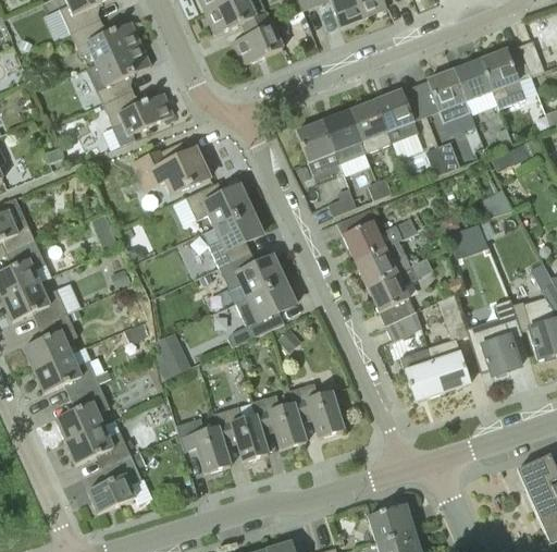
[(70,32),(100,17),(95,3),(102,0),(65,0),(67,3),(59,8),(70,32)]
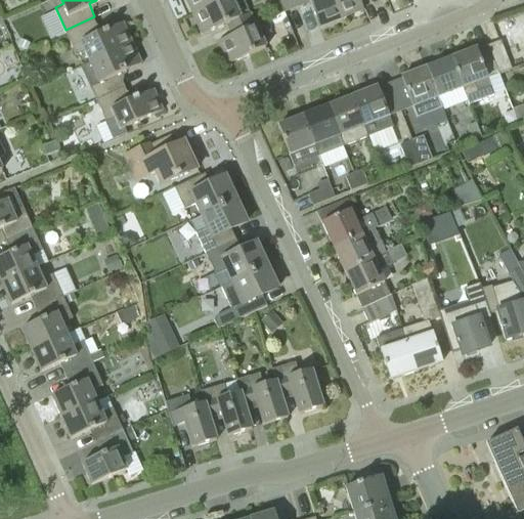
[(188,0),(192,9),(212,0),(188,0)]
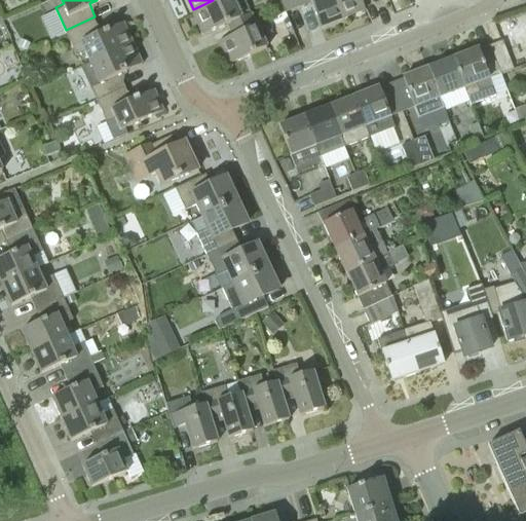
[(233,32),(256,22),(251,9),(247,0),(213,0),(193,9),(203,31),(228,20),(233,32)]
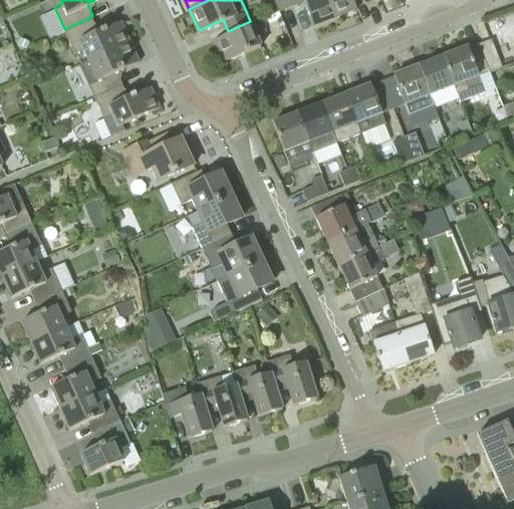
[(334,14),(328,0),(289,0),(291,3),(298,0),(304,0),(312,22),(334,14)]
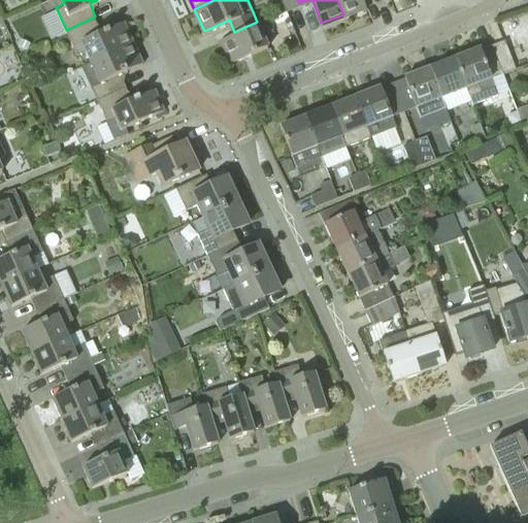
[(337,0),(343,14),(362,7),(365,6),(363,0),(337,0)]
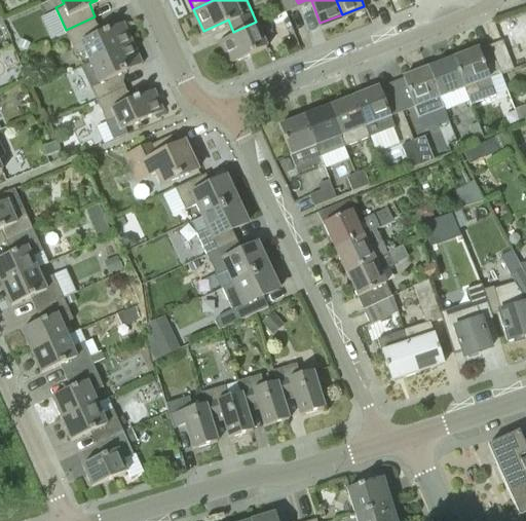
[(89,60),(133,39),(123,19),(101,29),(95,16),(66,30),(76,52),(84,48),(89,60)]
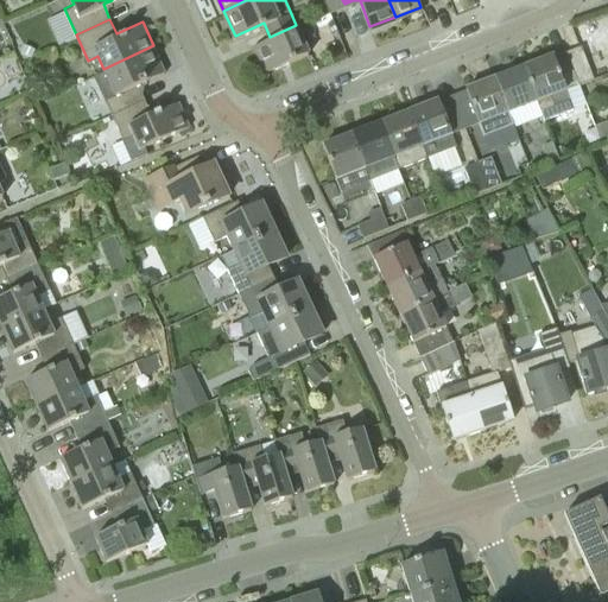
[(296,25),(270,37),(253,44),(265,70),(308,51),(296,25)]
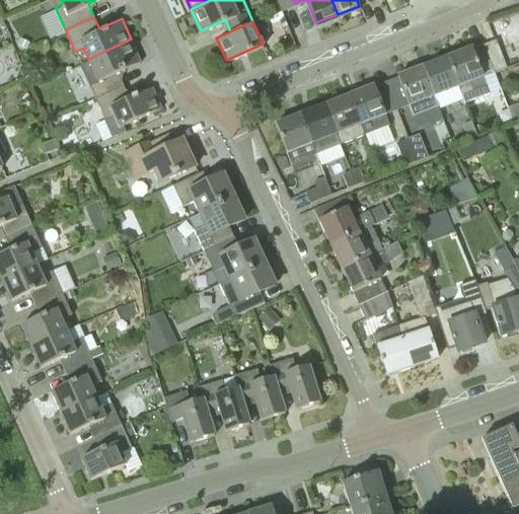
[(26,46),(29,39),(20,34),(17,42),(26,46)]
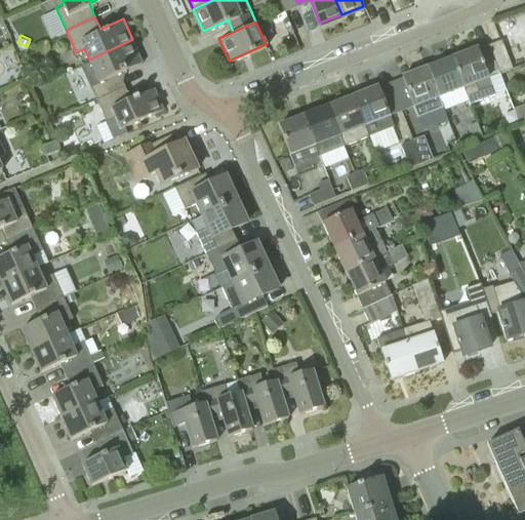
[(499,71),(512,67),(501,38),(489,42),(499,71)]
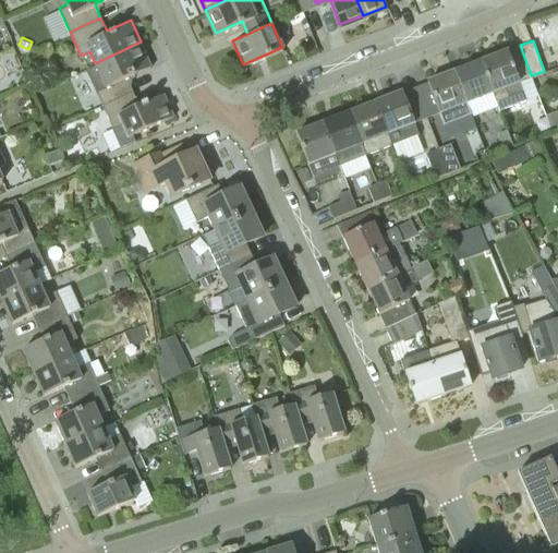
[(102,103),(133,88),(126,75),(150,64),(141,41),(95,63),(100,74),(92,79),(102,103)]
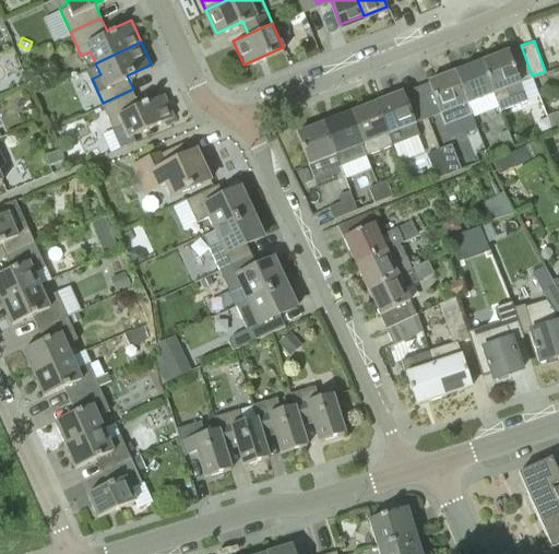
[(521,80),(532,75),(521,45),(508,50),(508,49),(480,59),(494,91),(500,107),(527,97),(521,80)]
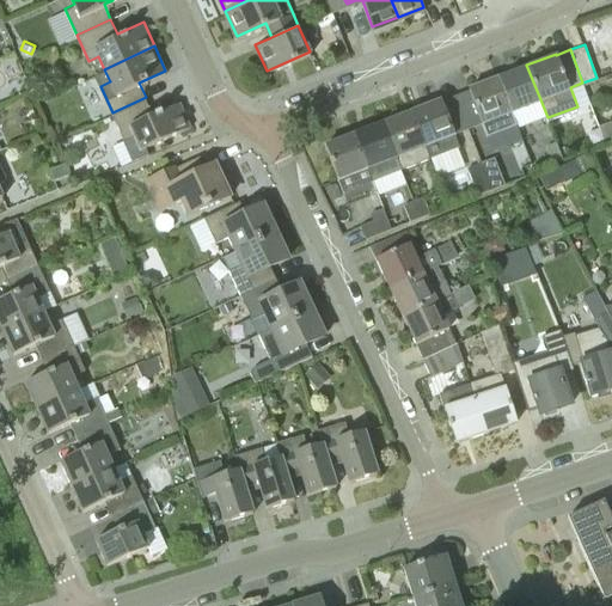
[(512,111),(540,99),(526,65),(497,75),(512,111)]
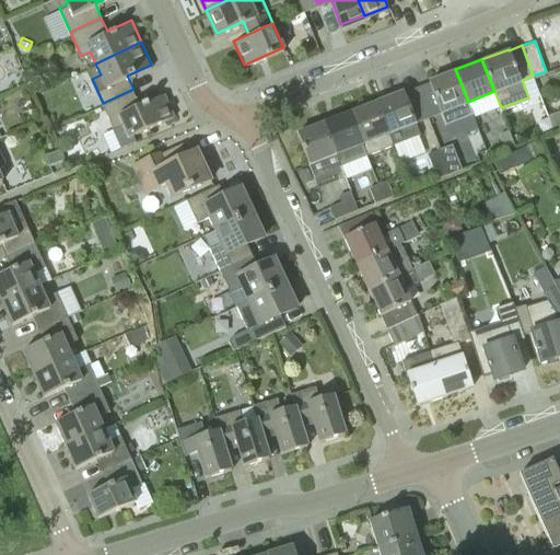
[(473,111),(468,102),(455,69),(429,80),(445,122),(473,111)]
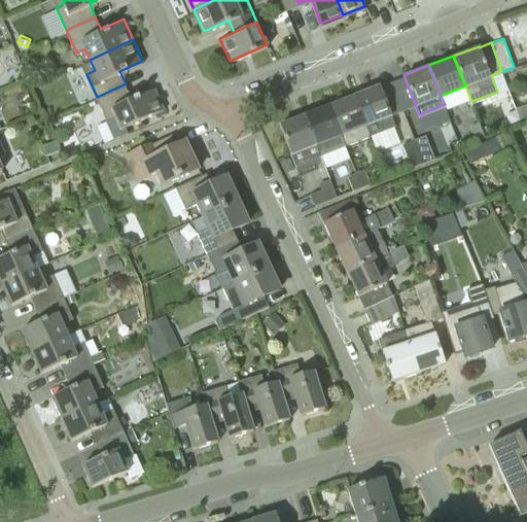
[(126,83),(97,97),(107,119),(115,115),(120,127),(164,107),(154,85),(131,97),(126,83)]
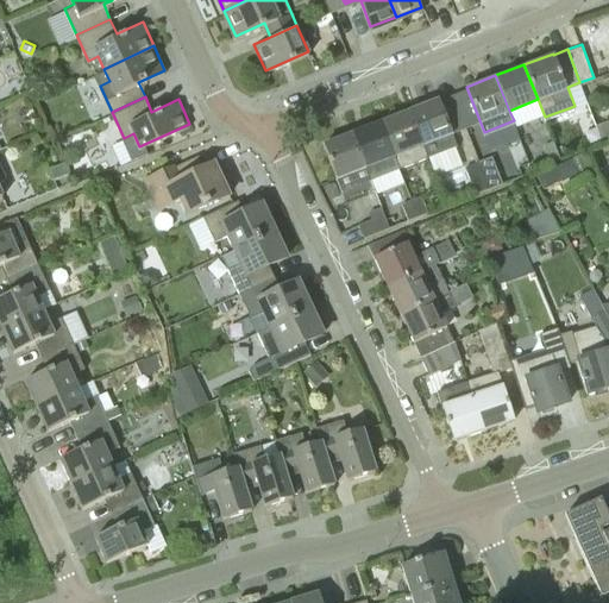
[(422,144),(427,156),(457,145),(438,96),(408,108),(422,144)]
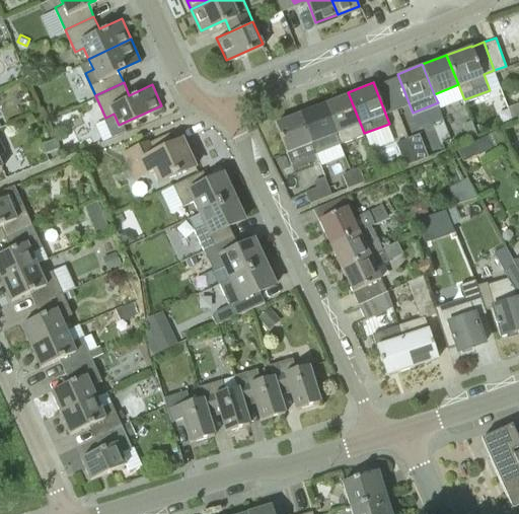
[(340,142),(364,133),(360,123),(348,92),(324,101),(340,142)]
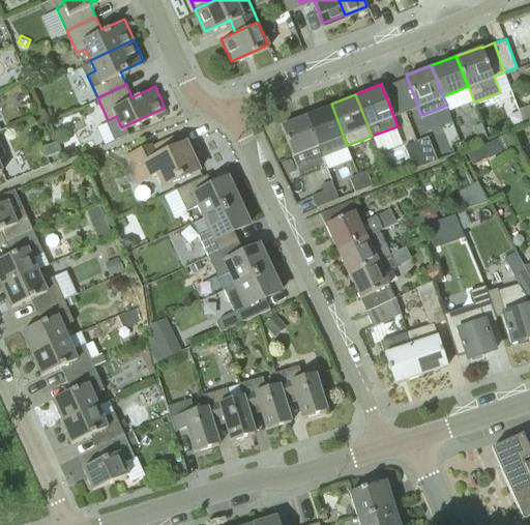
[(529,101),(519,106),(523,119),(529,116),(529,101)]
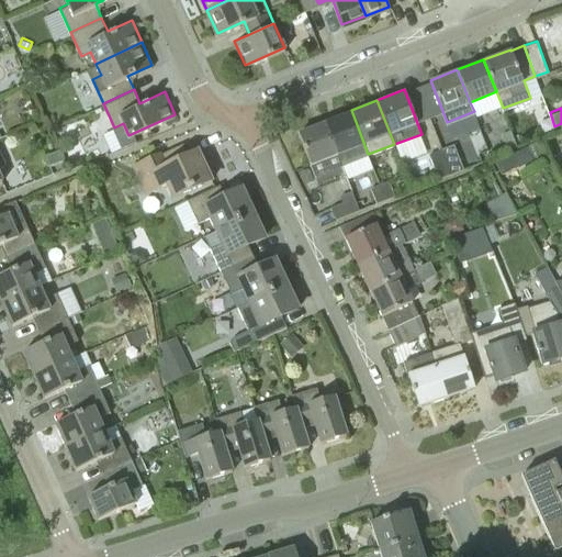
[(340,164),(368,154),(351,110),(325,121),(340,164)]
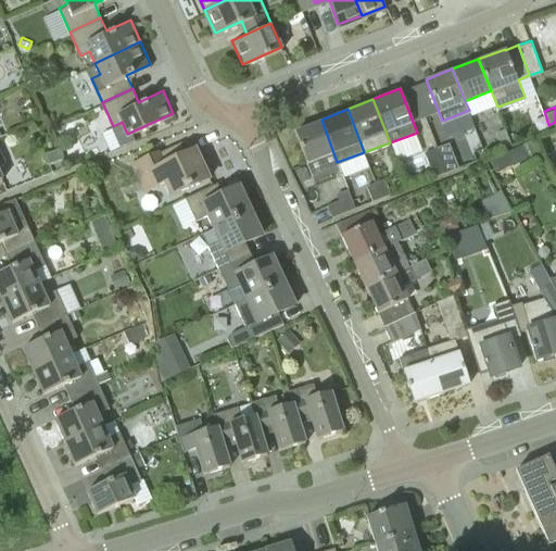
[(311,172),(337,162),(321,120),(295,129),(311,172)]
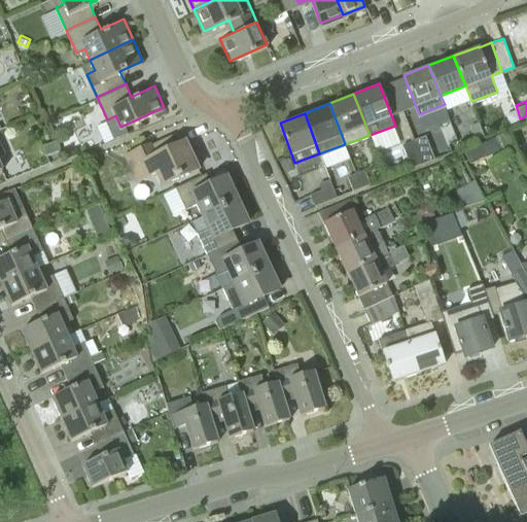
[(476,137),(484,133),(479,119),(469,123),(476,137)]
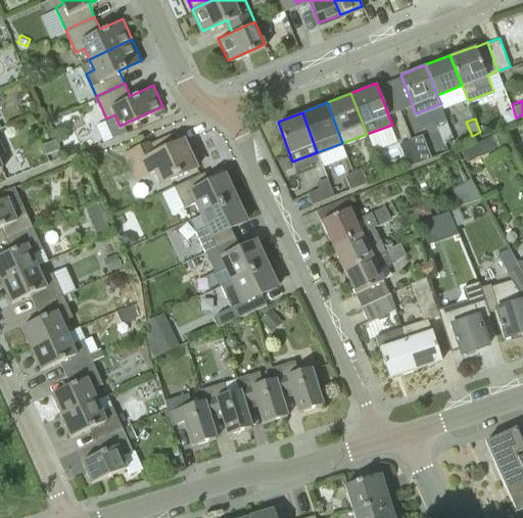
[(411,137),(420,159),(431,155),(422,133),(411,137)]
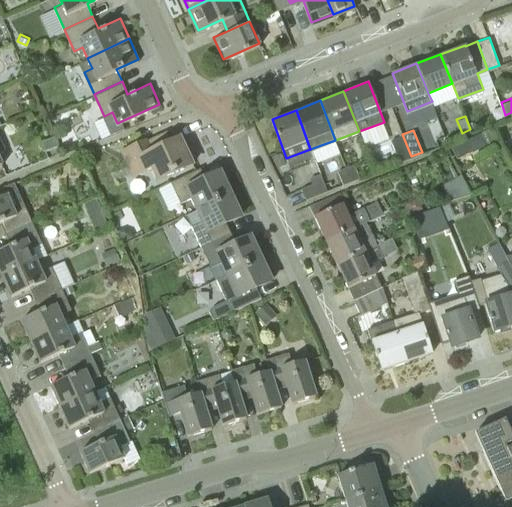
[(486,141),(480,130),(464,138),(470,149),(486,141)]
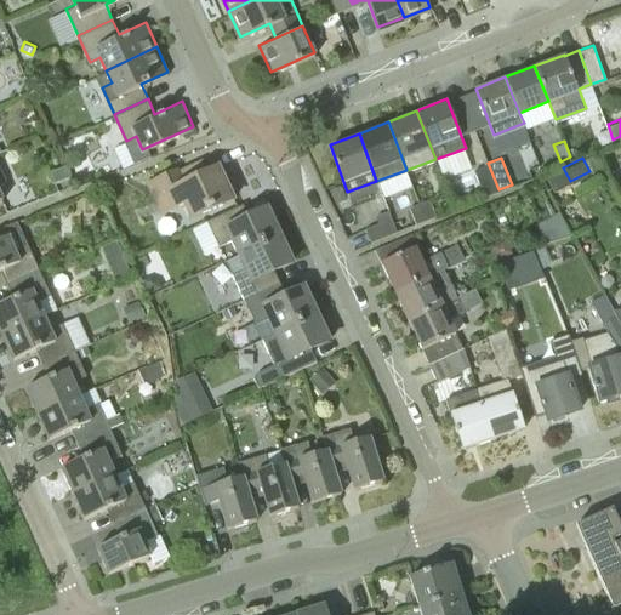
[(239,189),(224,159),(189,176),(183,163),(153,177),(166,206),(188,195),(195,211),(239,189)]
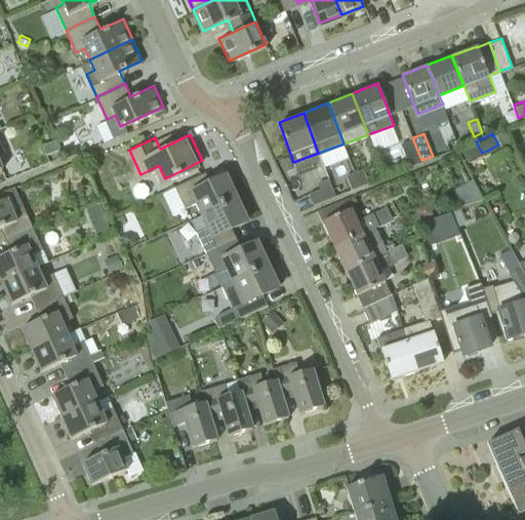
[(55,137),(42,143),(46,153),(59,147),(55,137)]
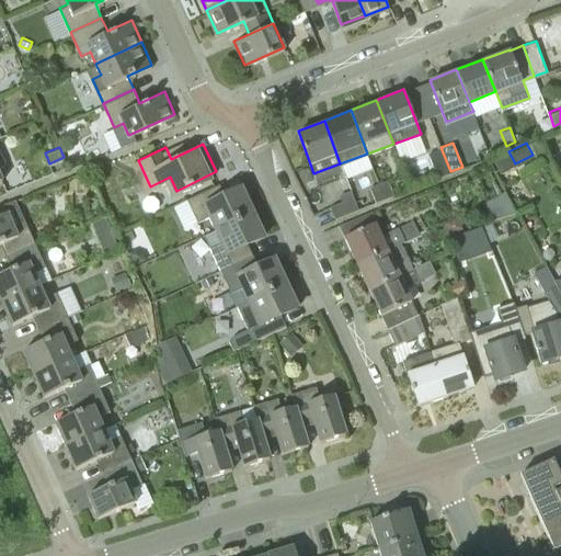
[(438,177),(450,171),(441,147),(428,151),(438,177)]
